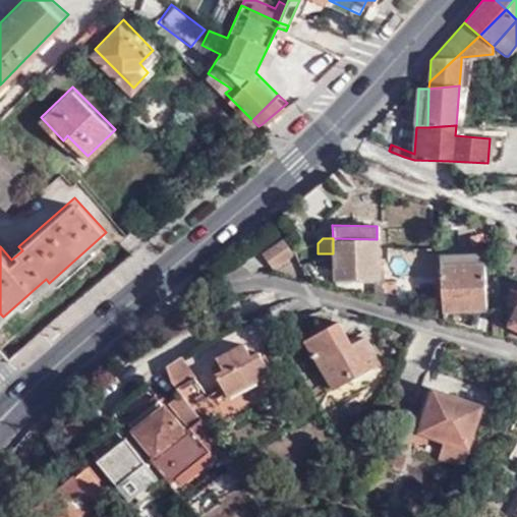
[(377,280),(377,239),(333,238),(333,253),(332,279),(377,280)]
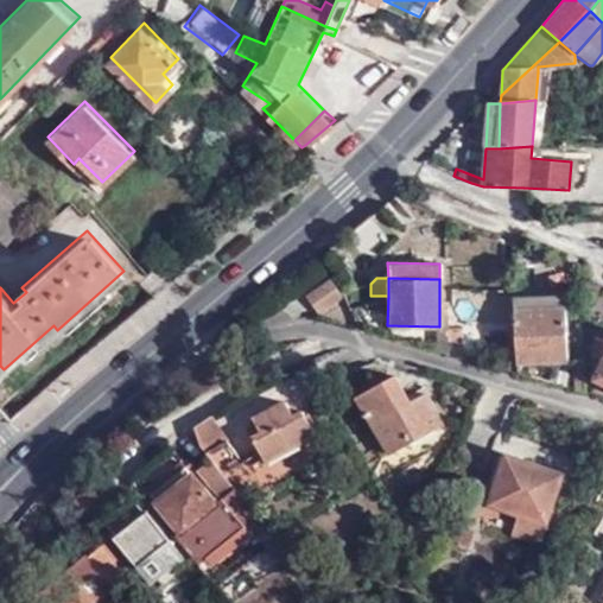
[(325,279),(302,298),(313,313),(338,296),(325,279)]
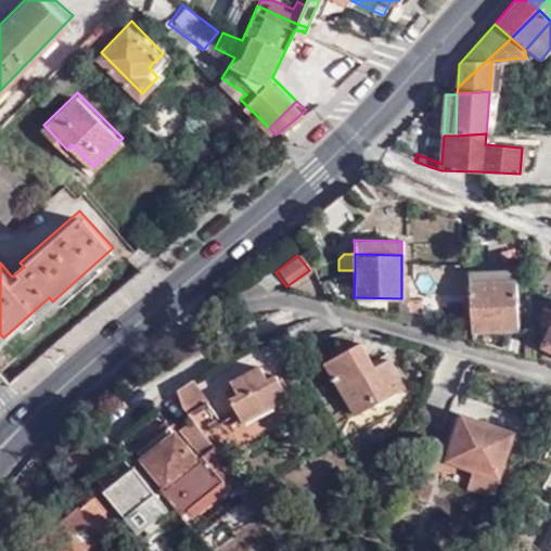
[(469,270),(469,283),(515,283),(515,271),(469,270)]
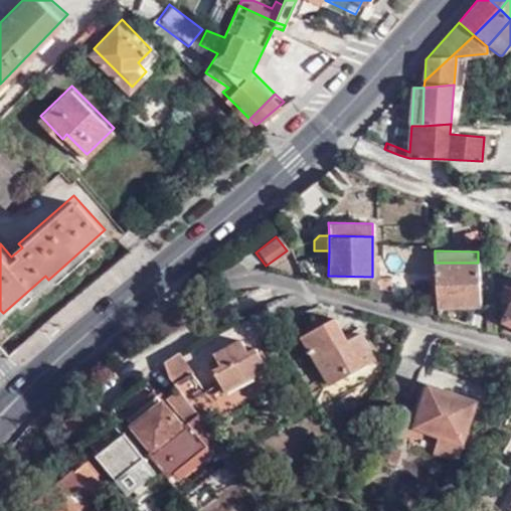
[(478,306),(478,263),(435,263),(435,306),(478,306)]
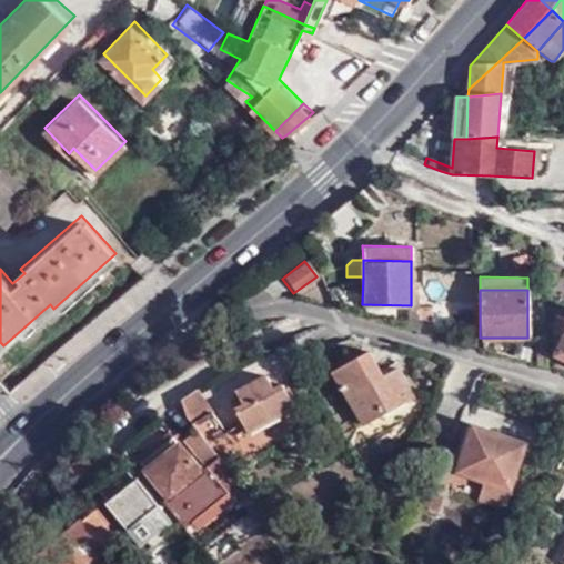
[(429,311),(416,311),(416,328),(430,328),(429,311)]
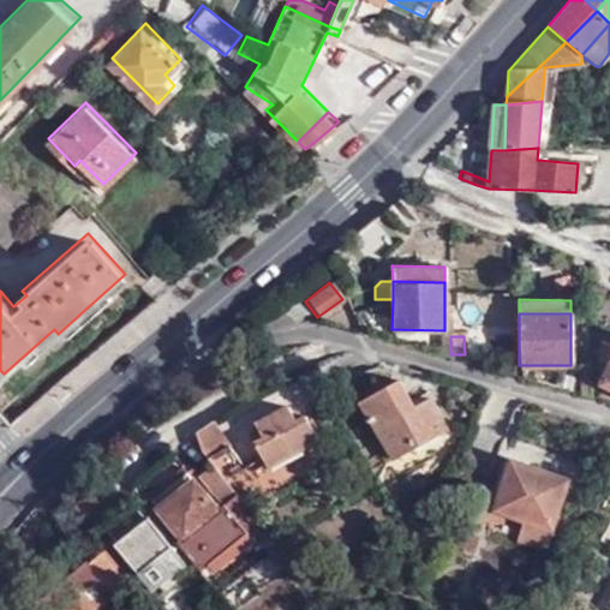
[(600,381),(609,386),(609,340),(602,336),(592,354),(609,362),(600,381)]
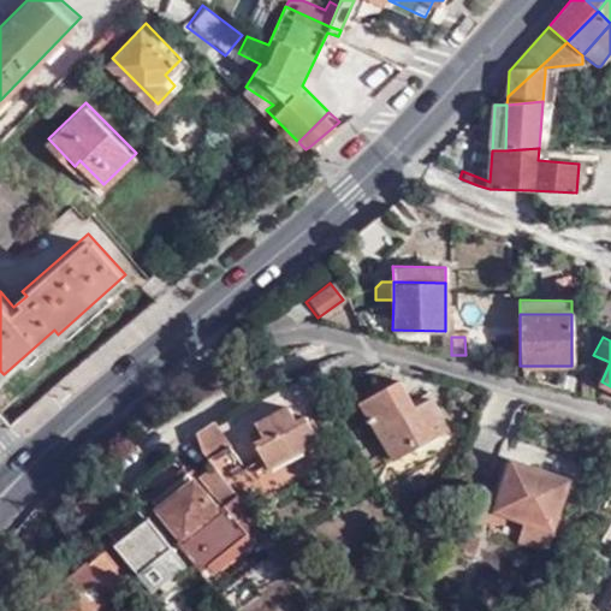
[(390,461),(444,429),(426,397),(410,405),(396,380),(357,403),(390,461)]
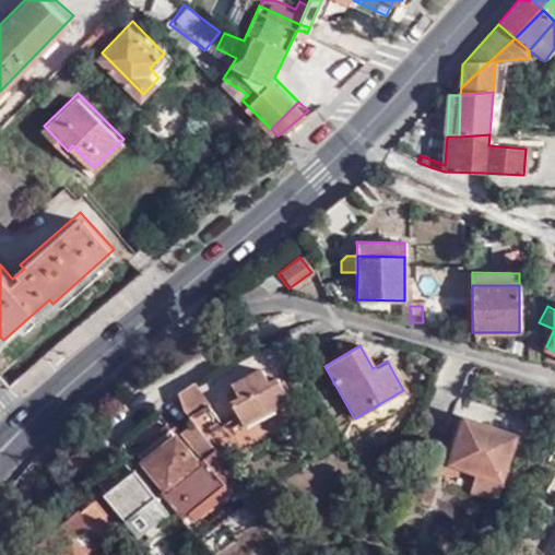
[(222,391),(240,421),(286,394),(273,374),(266,379),(256,364),(231,378),(234,384),(222,391)]
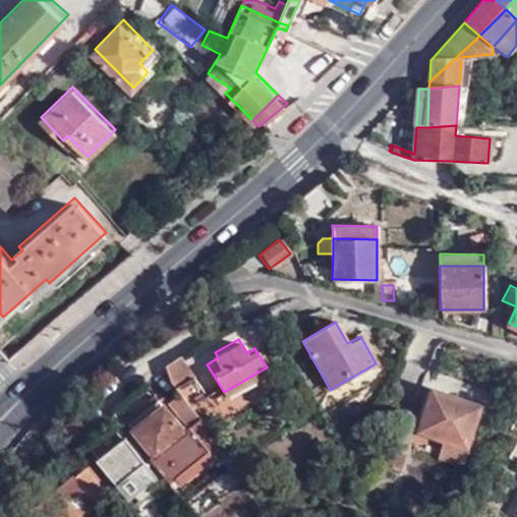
[(166,363),(168,380),(175,389),(176,389),(191,377),(176,356),(166,363)]
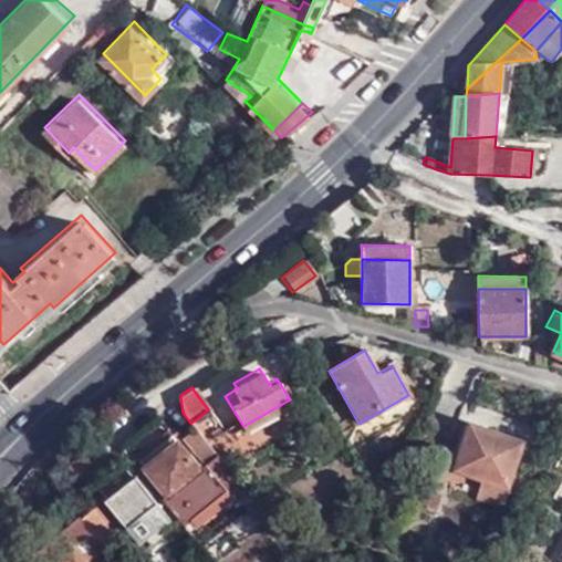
[(458,398),(433,387),(420,420),(447,432),(458,398)]
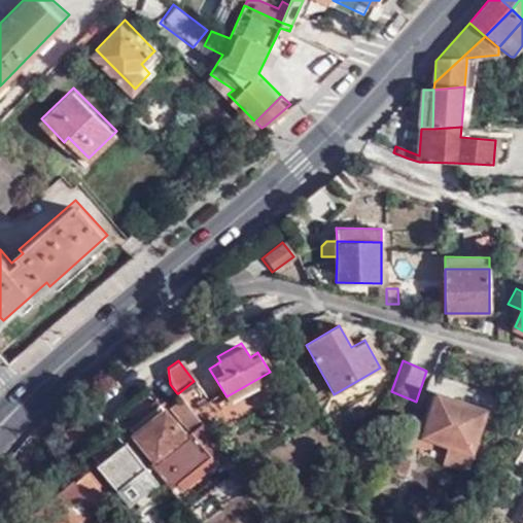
[(194,381),(178,393),(181,398),(198,419),(214,407),(194,381)]
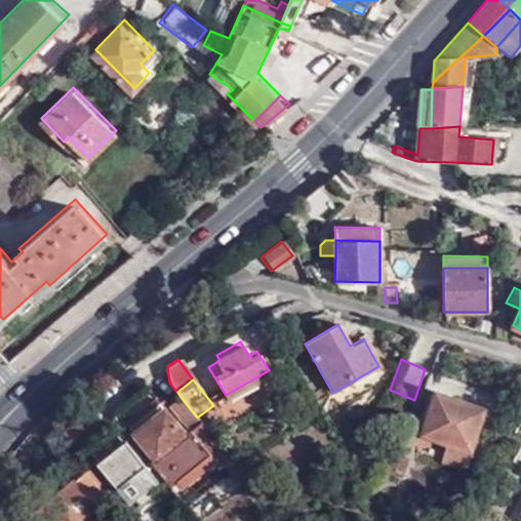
[(444,443),(466,451),(481,407),(431,391),(416,434),(444,443)]
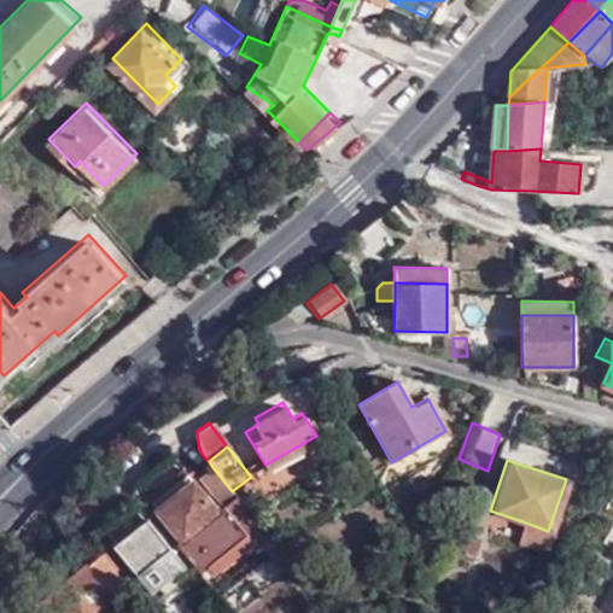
[(232,491),(212,467),(199,478),(220,503),(233,492),(232,491)]
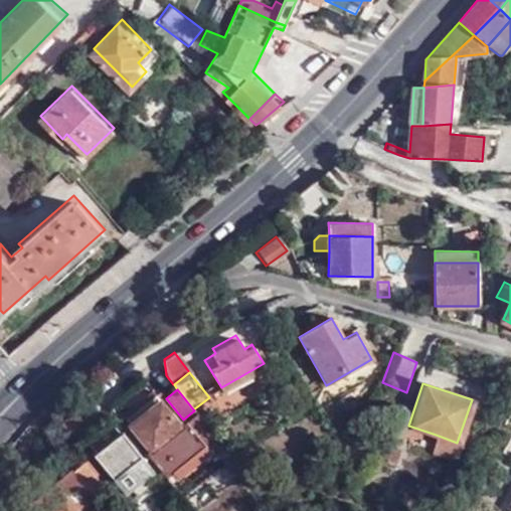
[(128,418),(132,426),(161,402),(156,396),(128,418)]
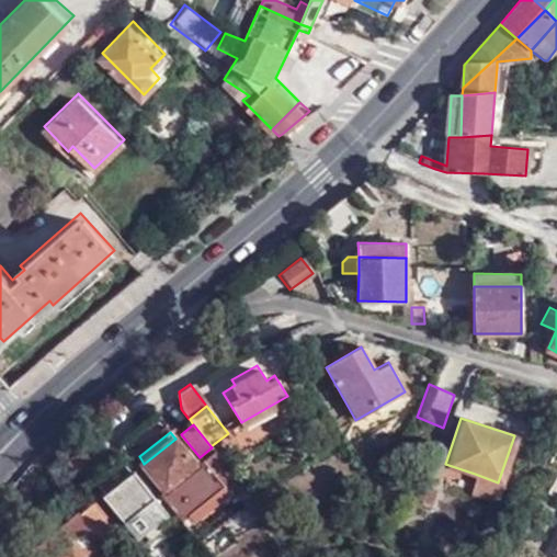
[(166,491),(160,496),(181,522),(226,487),(205,459),(197,465),(175,439),(144,464),(166,491)]
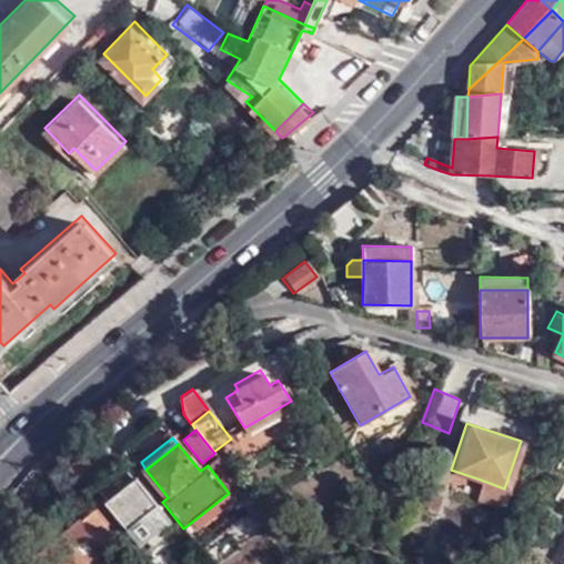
[(127,531),(131,527),(154,509),(157,505),(136,477),(104,503),(127,531)]
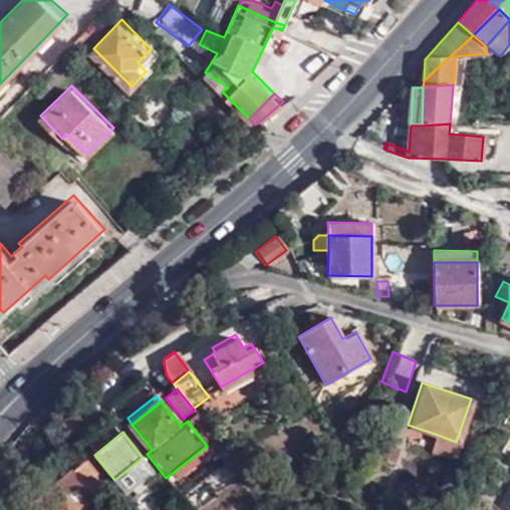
[(451,457),(456,442),(435,434),(430,450),(451,457)]
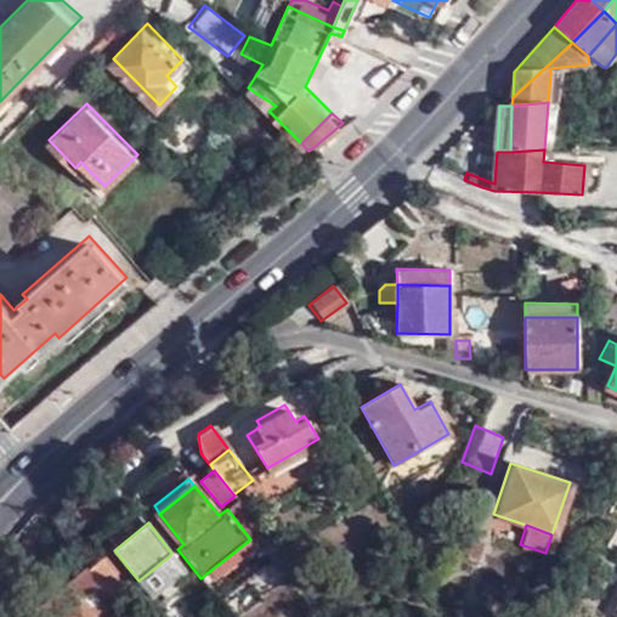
[(484,538),(468,531),(459,548),(474,555),(484,538)]
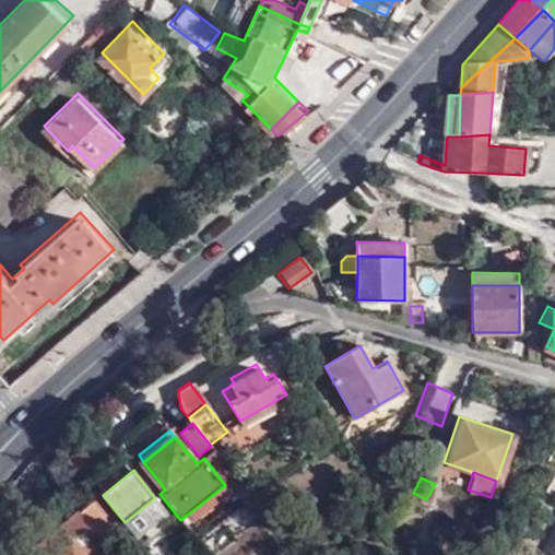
[(94,498),(80,510),(89,520),(101,508),(94,498)]
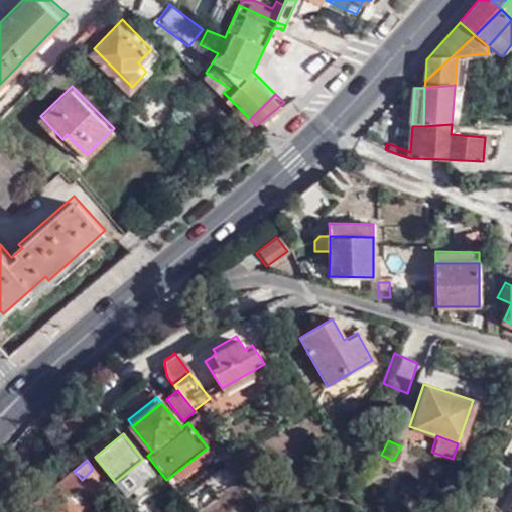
[(140,462),(119,479),(127,488),(147,472),(140,462)]
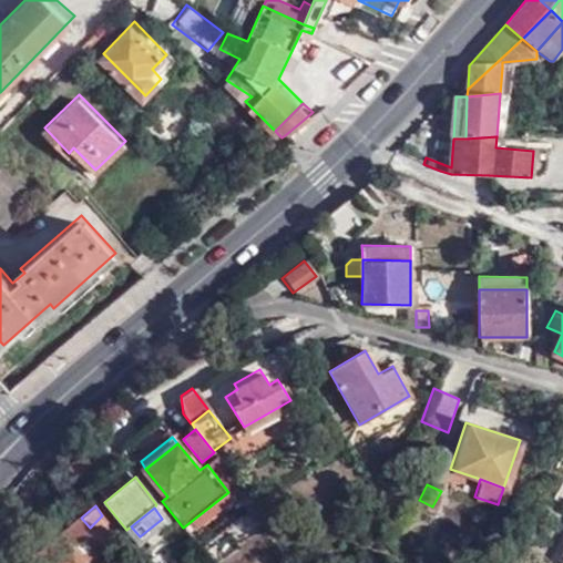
[(90,528),(81,518),(40,553),(48,562),(80,562),(116,531),(102,515),(90,528)]
